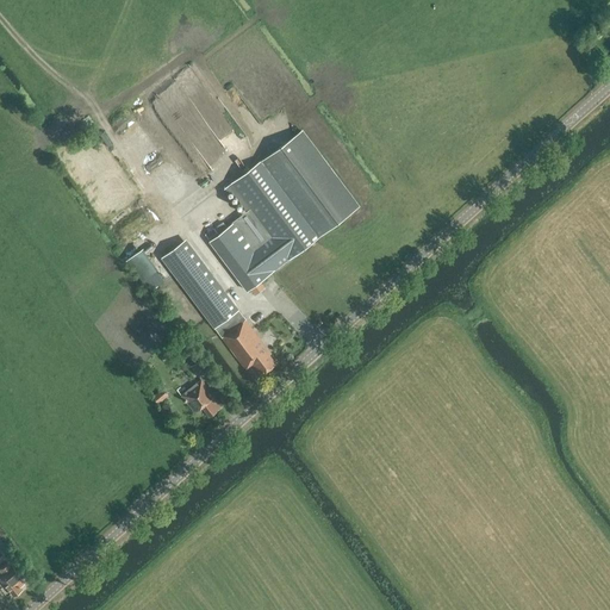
[(147,106),(188,168),(204,159),(161,97),(147,106)]
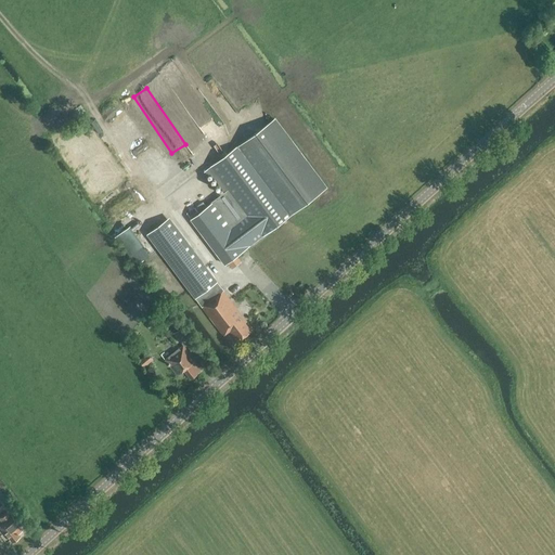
[(106,105),(112,117),(124,112),(117,100),(106,105)]
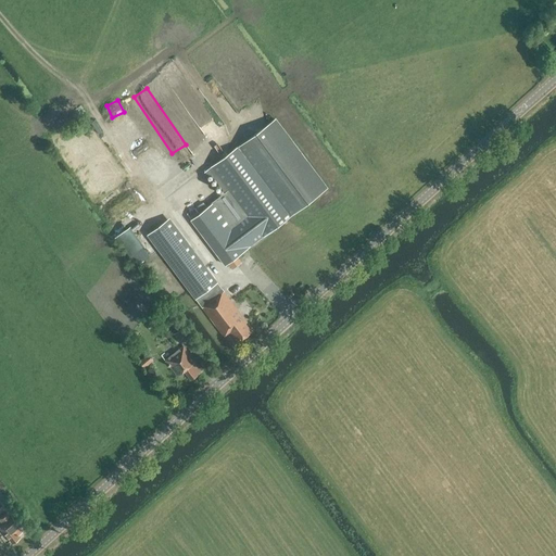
[(210,117),(213,124),(227,117),(224,111),(210,117)]
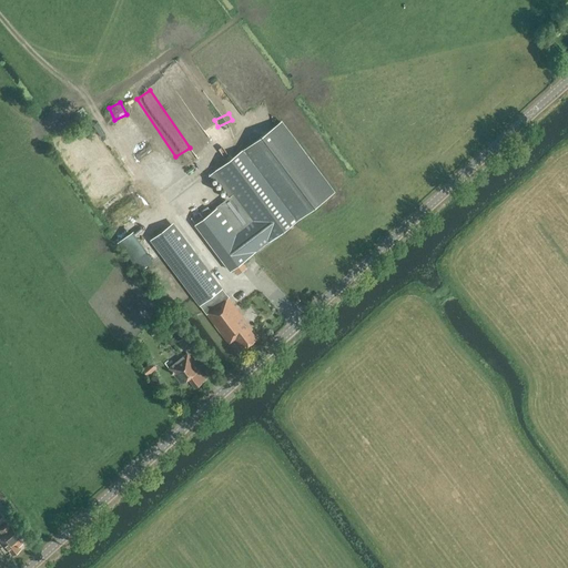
[(234,195),(230,200),(203,219),(195,224),(231,272),(335,194),(282,123),(216,171),(234,195)]
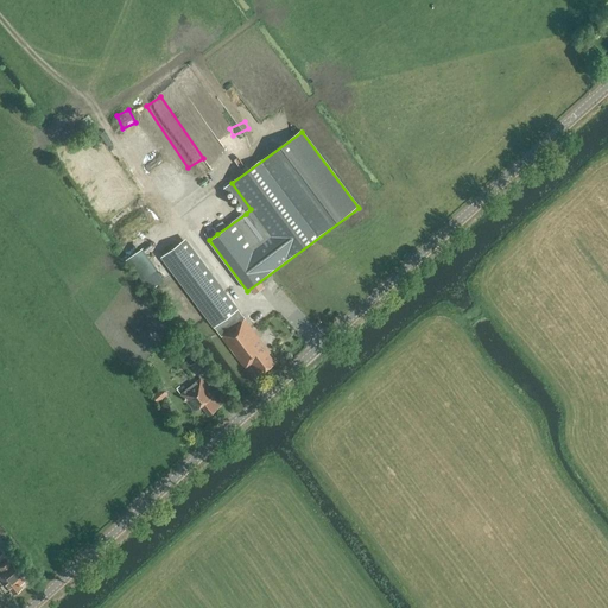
[(217,202),(206,215),(216,225),(228,211),(217,202)]
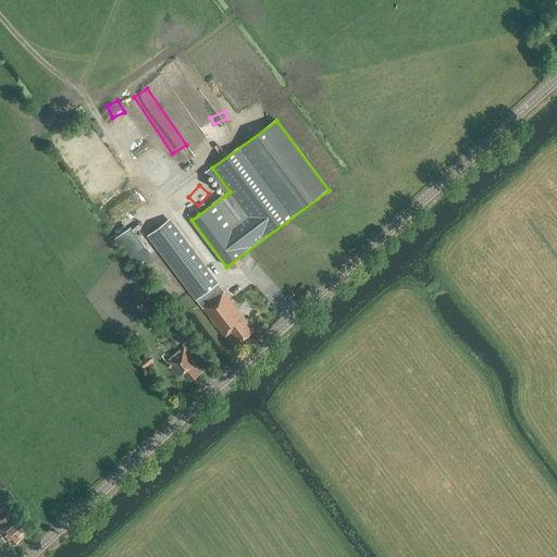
[(195,209),(187,214),(192,220),(199,214),(195,209)]
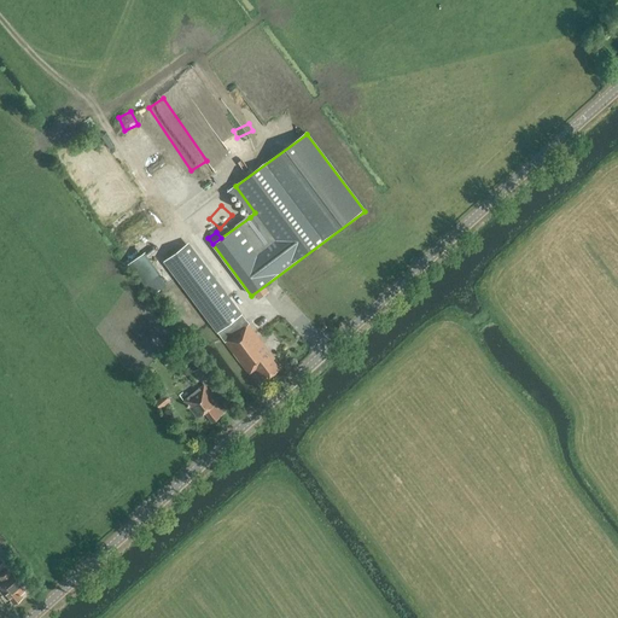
[(279,368),(272,359),(274,357),(248,324),(187,243),(163,261),(223,342),(249,374),(256,368),(264,380),(279,368)]
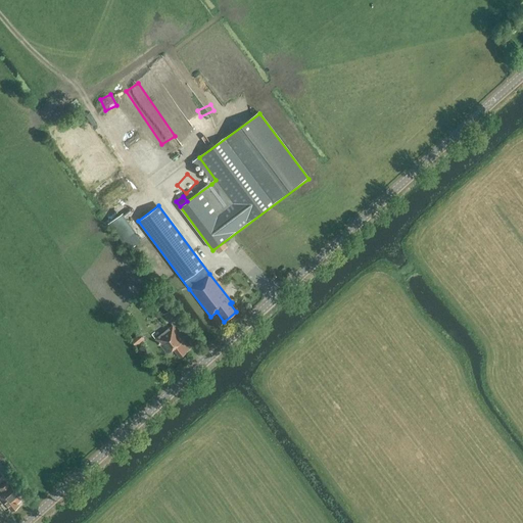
[(164,315),(170,322),(171,323),(178,317),(172,308),(164,315)]
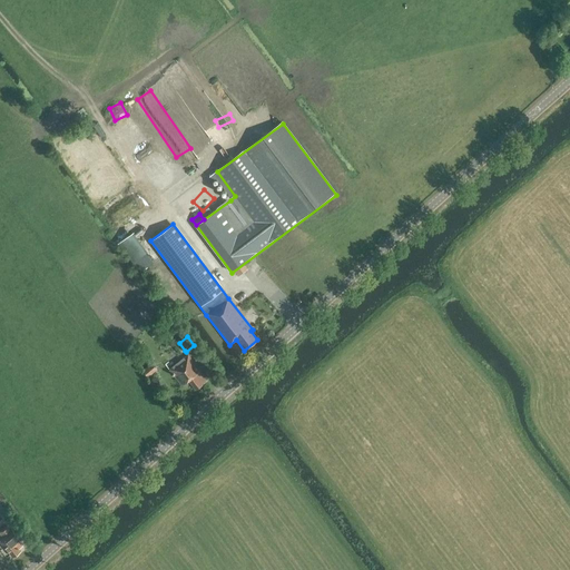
[(196,390),(207,381),(188,355),(169,370),(182,386),(188,381),(196,390)]
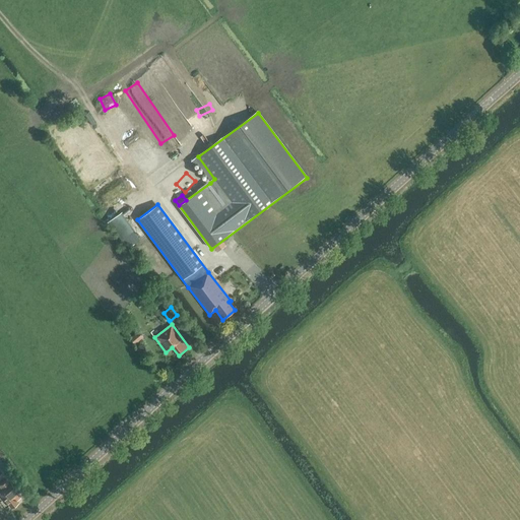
[(143,337),(138,332),(130,339),(135,344),(143,337)]
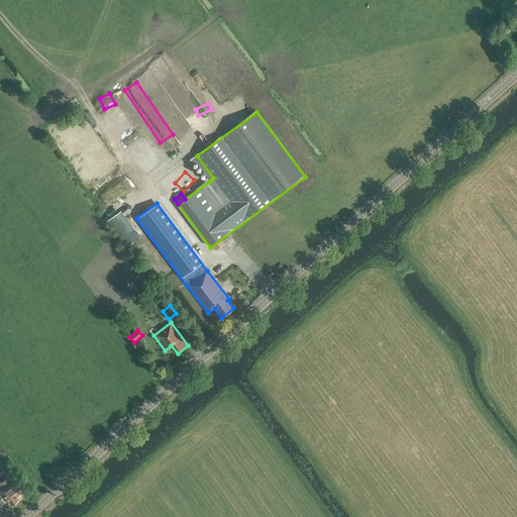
[(17,498),(20,495),(19,494),(20,492),(11,481),(10,482),(6,477),(0,481),(0,484),(3,488),(0,490),(0,491),(12,506),(18,500),(17,498)]
